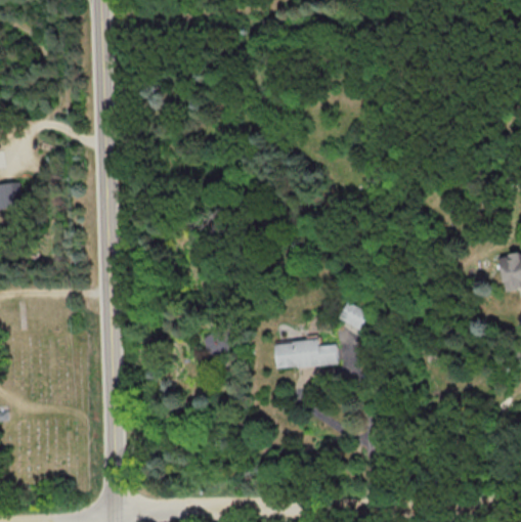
[(0,209),(17,208),(16,184),(0,184),(0,209)]
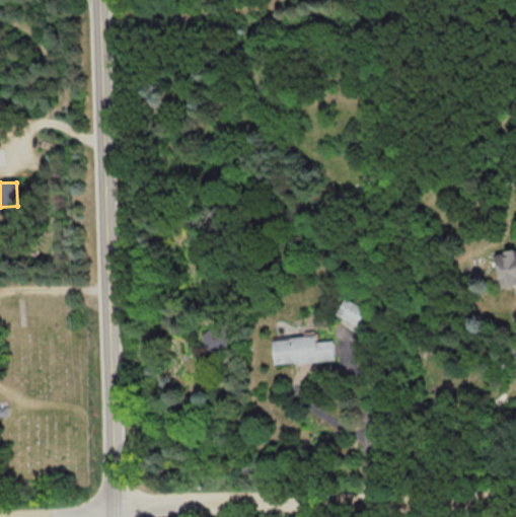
[(515,252),(497,255),(502,289),(515,287),(515,252)]
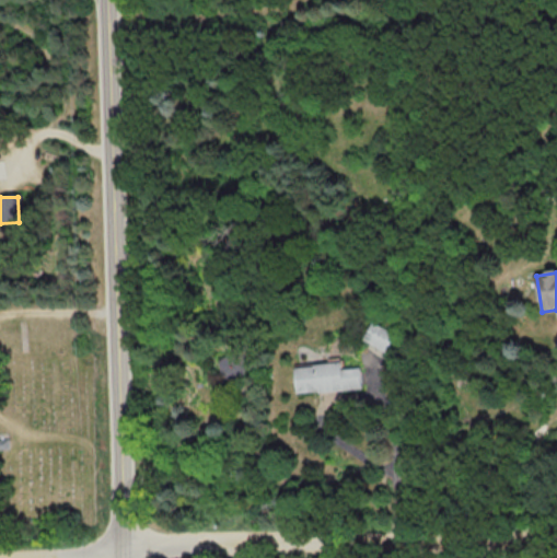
[(393,335),(369,323),(360,341),(383,353),(393,335)]
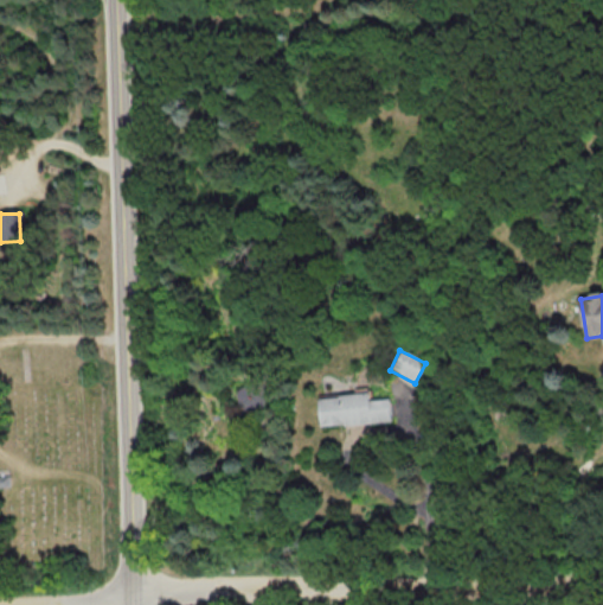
[(264,412),(268,369),(251,367),(247,409),(264,412)]
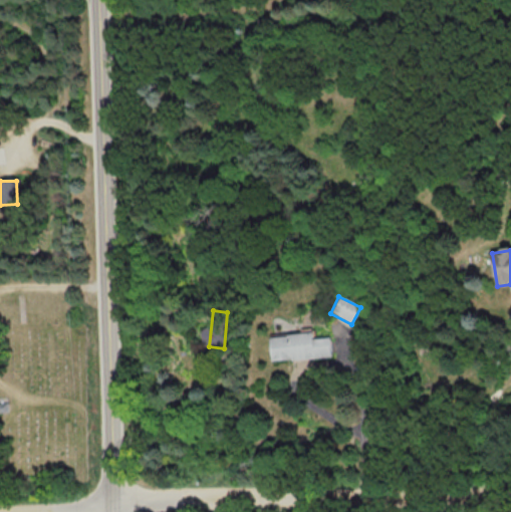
[(270,361),(330,358),(329,333),(268,336),(270,361)]
